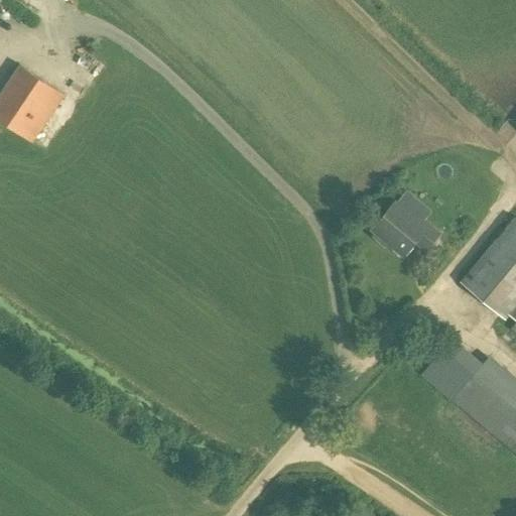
[(0,93),(0,121),(32,143),(65,95),(19,65),(0,93)]
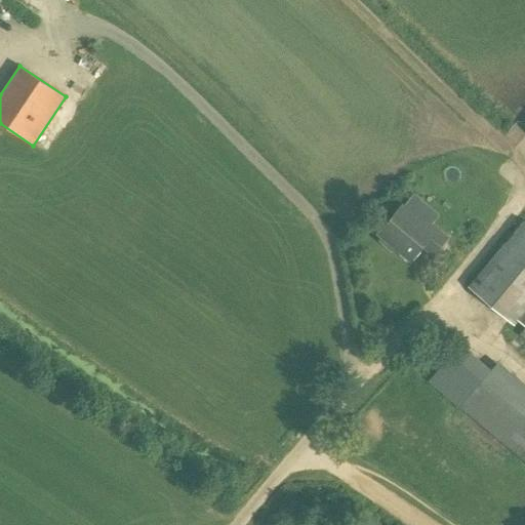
[(433,224),(430,228),(402,205),(378,233),(410,259),(420,247),(432,256),(448,237),(433,224)]
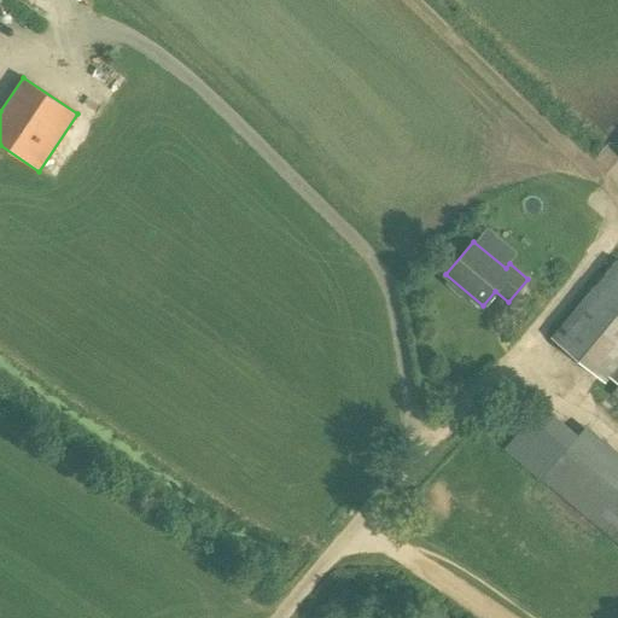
[(617,256),(616,258),(549,337),(605,383),(610,377),(617,384),(610,394),(617,400),(617,256)]
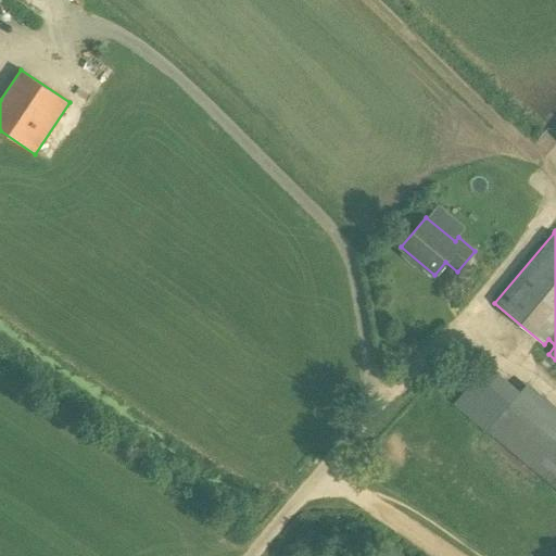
[(487,431),(555,489),(555,422),(519,391),(487,431)]
